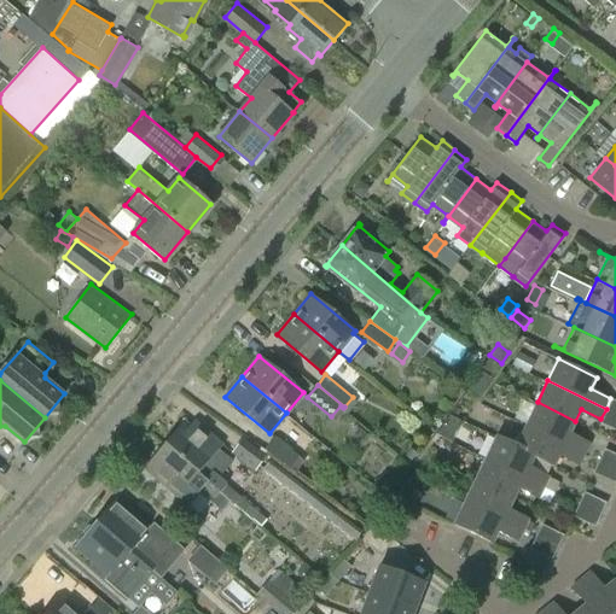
[(575,421),(538,402),(527,424),(585,451),(590,442),(570,432),(575,421)]
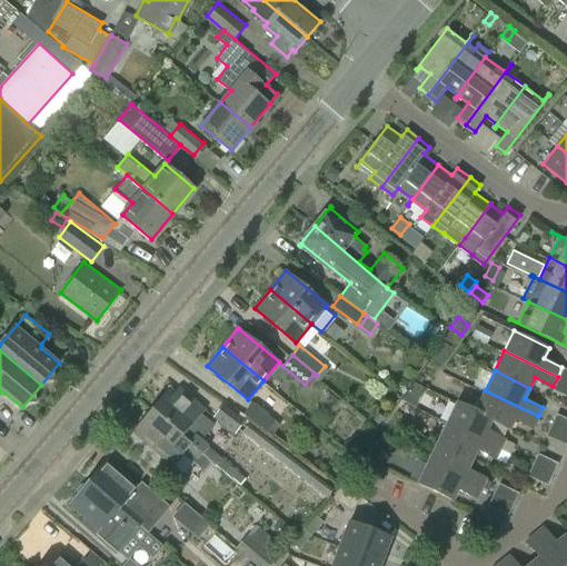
[(202,439),(215,425),(201,414),(206,408),(180,387),(177,391),(171,386),(152,408),(204,452),(212,460),(240,485),(246,478),(202,439)]
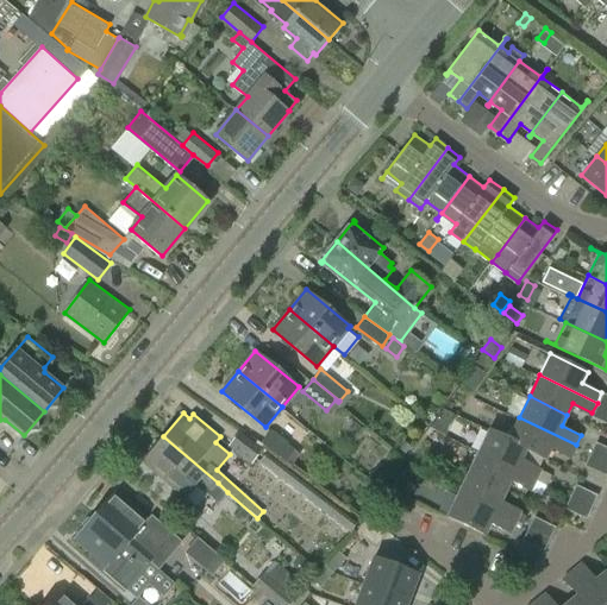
[(519,417),(508,439),(526,448),(546,457),(551,446),(571,455),(576,445),(519,417)]
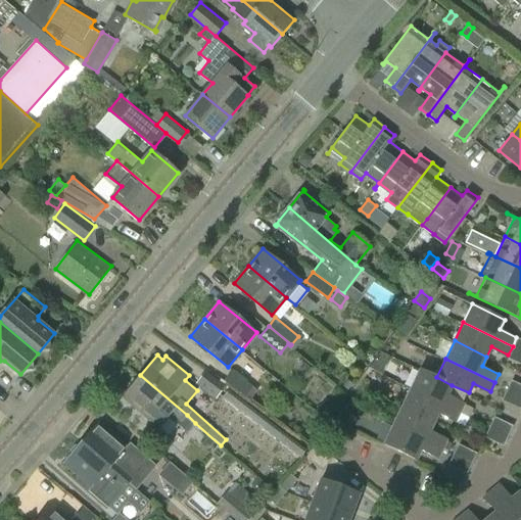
[(447,393),(452,385),(436,377),(420,368),(411,387),(461,411),(469,415),(473,407),(447,393)]
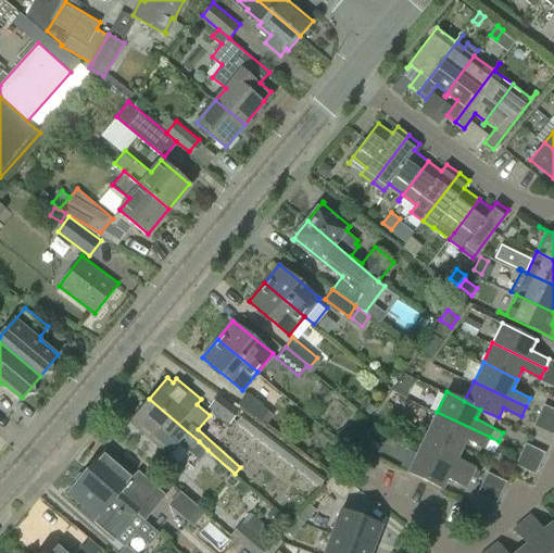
[(269,410),(247,392),(239,403),(262,419),(269,410)]
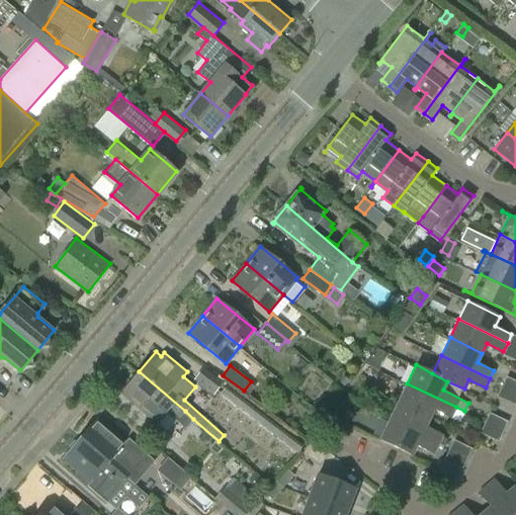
[(195,378),(215,394),(224,381),(204,366),(195,378)]
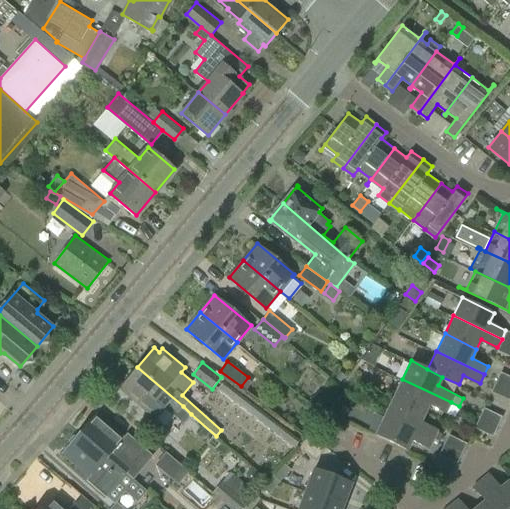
[(183,406),(137,367),(120,387),(148,410),(156,417),(166,426),(175,415),(184,423),(191,414),(183,406)]
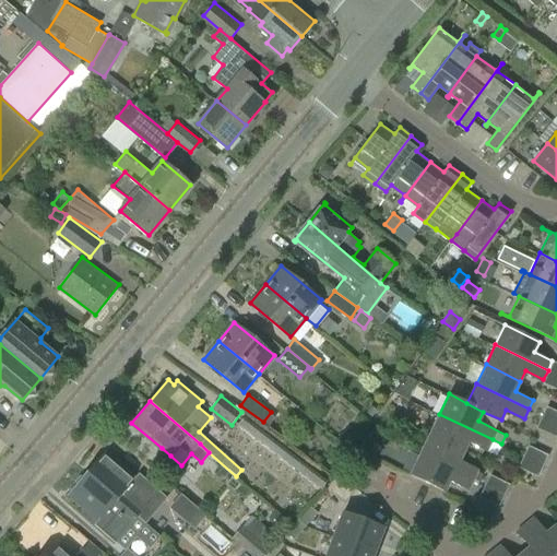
[(537,425),(556,433),(556,407),(546,403),(537,425)]
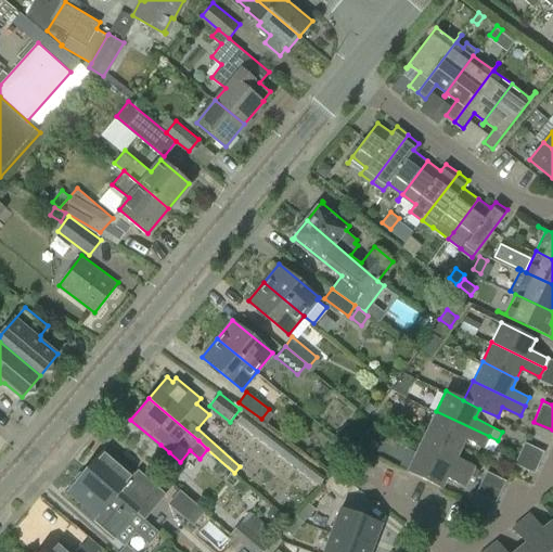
[(489,436),(436,411),(427,431),(461,447),(466,437),(493,450),(498,440),(489,436)]
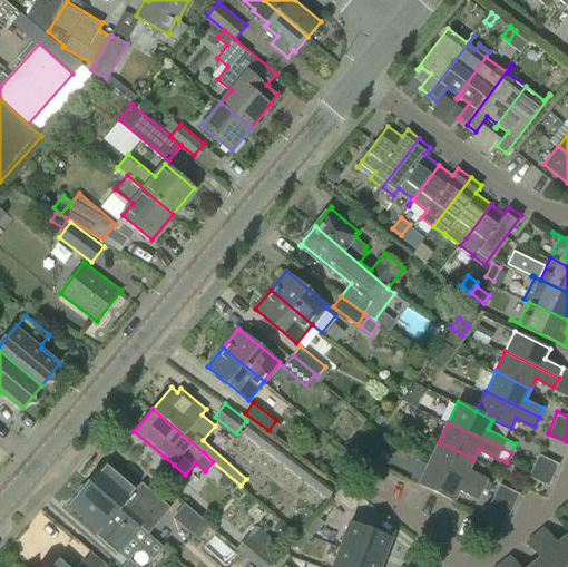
[(244,433),(330,497),(334,489),(250,426),(244,433)]
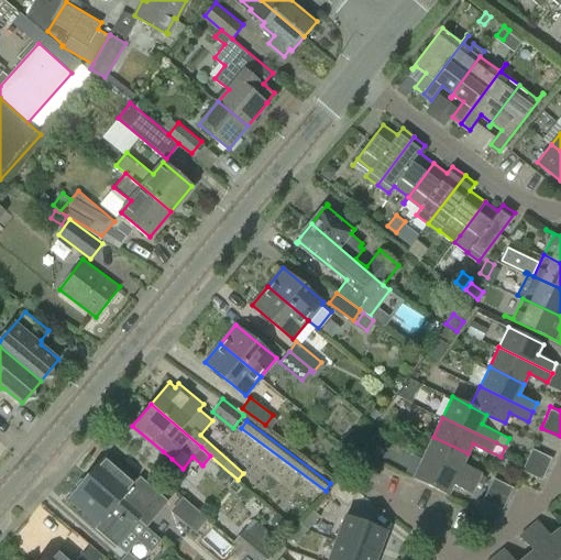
[(463,463),(468,453),(433,437),(424,456),(476,482),(482,484),(486,475),(481,473),(481,472),(463,463)]
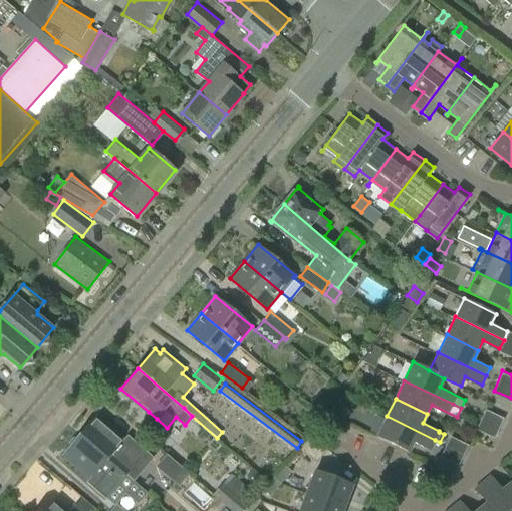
[(486,407),(477,427),(494,435),(503,415),(486,407)]
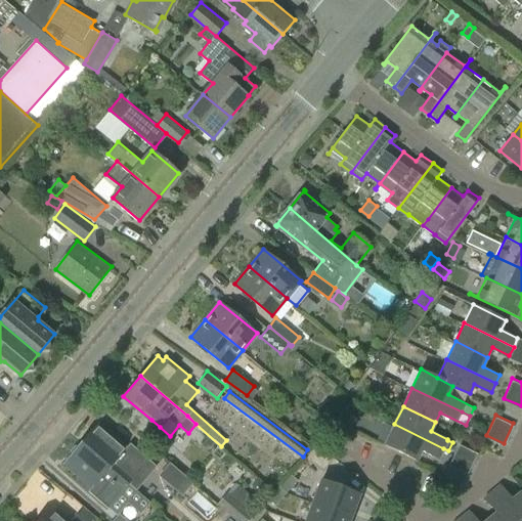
[(131,444),(128,447),(100,423),(83,442),(130,483),(135,488),(156,466),(131,444)]
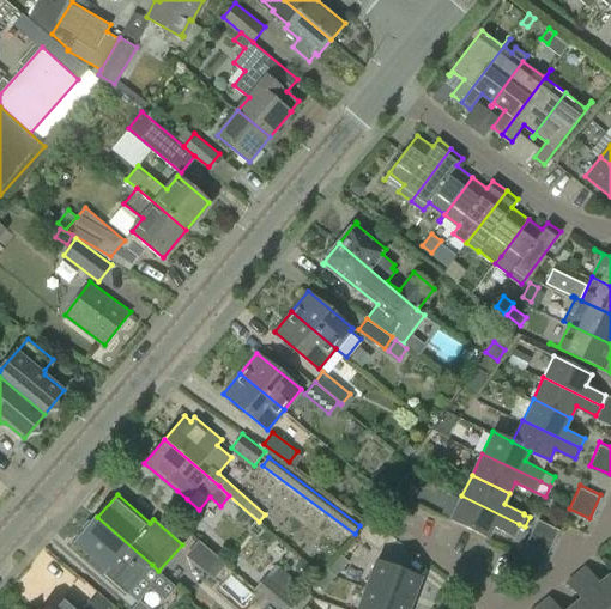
[(519,524),(461,495),(451,518),(489,536),(495,525),(514,534),(519,524)]
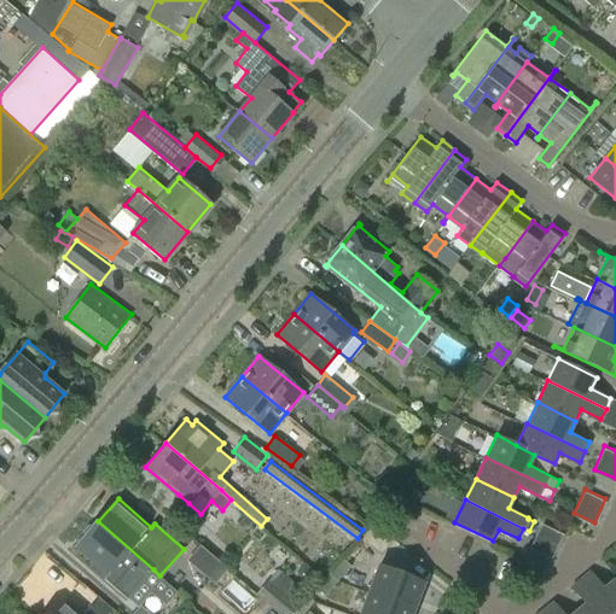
[(552,557),(564,531),(542,520),(529,545),(552,557)]
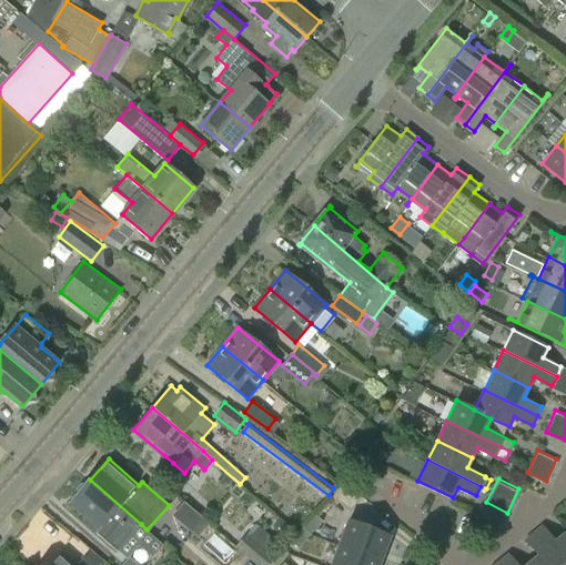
[(141,524),(90,480),(71,502),(101,527),(97,532),(118,550),(141,524)]
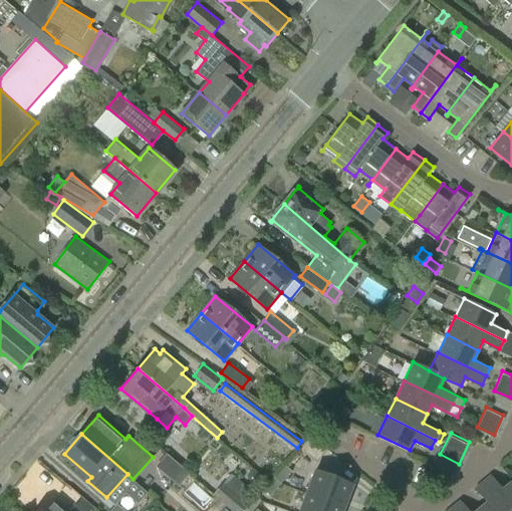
[(326,449),(313,440),(306,450),(318,459),(326,449)]
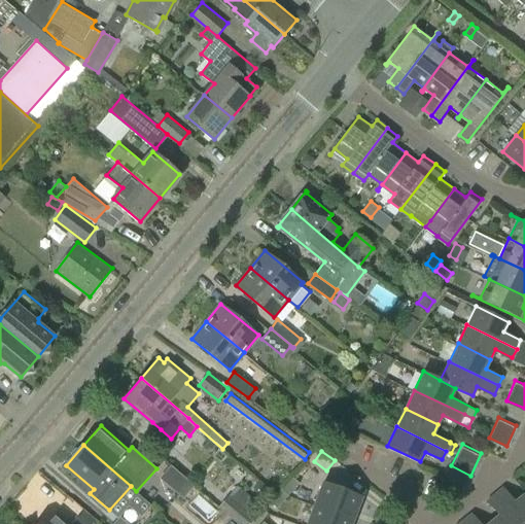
[(184,496),(195,484),(180,472),(172,464),(162,477),(184,496)]
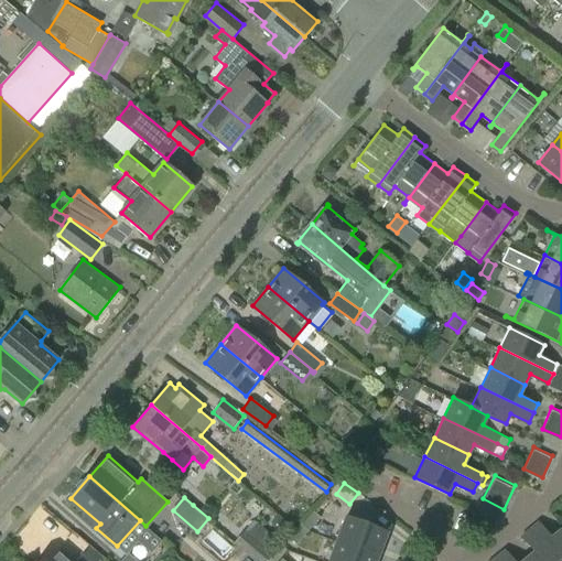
[(321,516),(313,508),(301,522),(309,529),(321,516)]
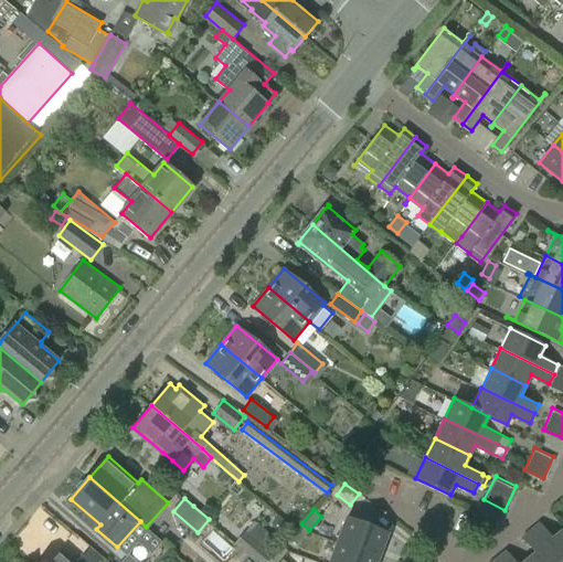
[(389,531),(347,516),(338,540),(380,555),(389,531)]
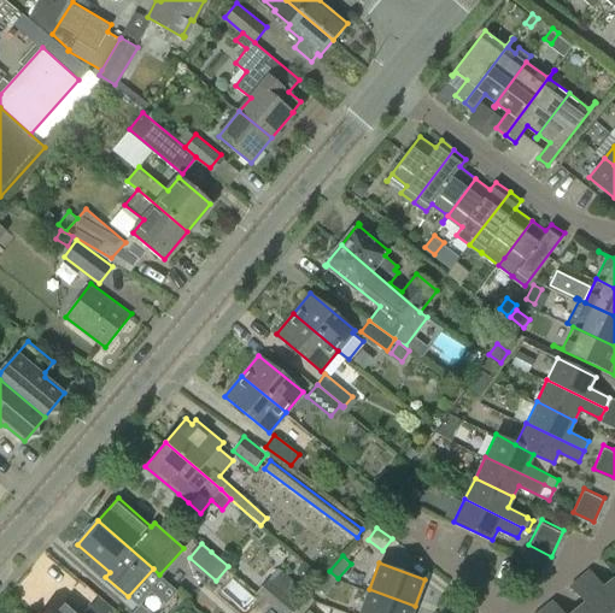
[(269,579),(257,591),(281,612),(292,612),(299,606),(292,599),(305,584),(282,564),(269,579)]
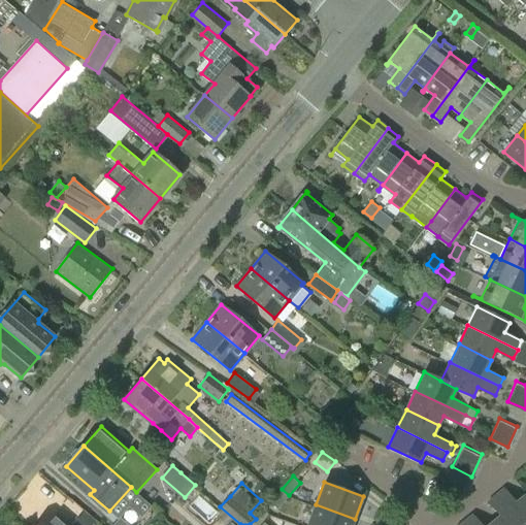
[(504,488),(496,494),(522,524),(525,524),(525,496),(524,495),(516,502),(504,488)]
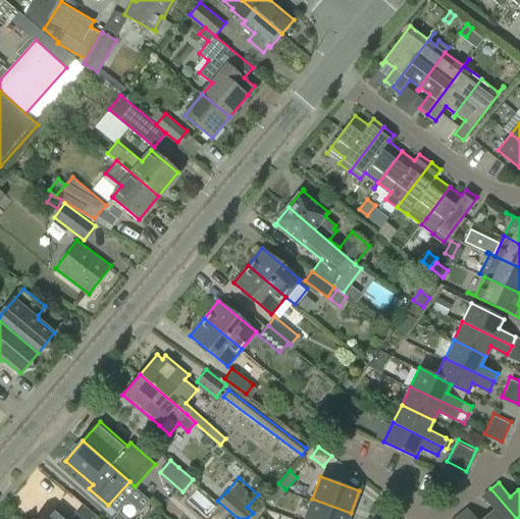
[(286,489),(278,483),(267,496),(274,502),(286,489)]
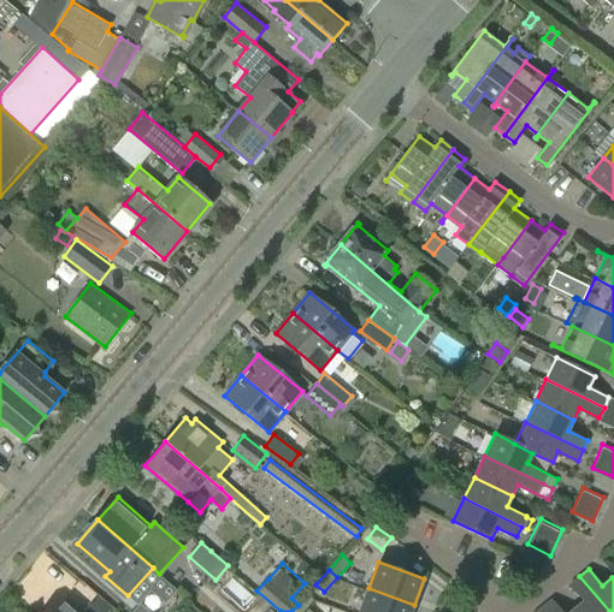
[(585,600),(576,608),(578,611),(609,611),(579,576),(571,583),(585,600)]
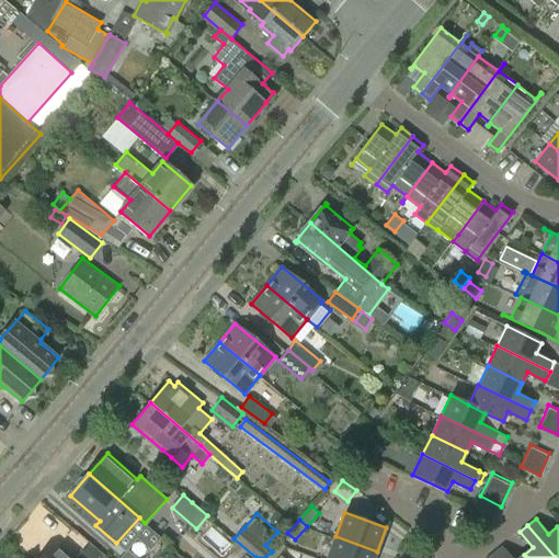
[(374,557),(377,551),(335,536),(327,557),(374,557)]
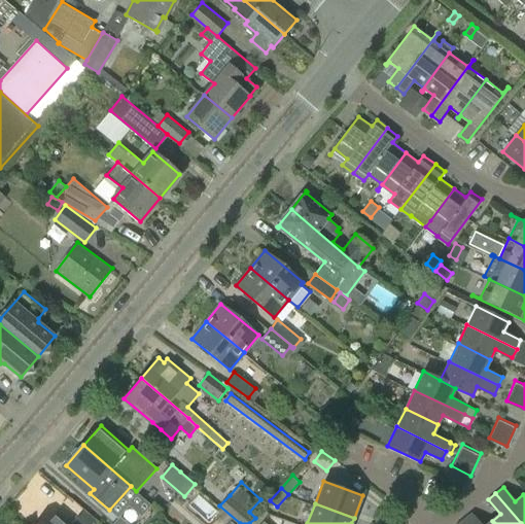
[(72,523),(53,507),(37,523),(72,523)]
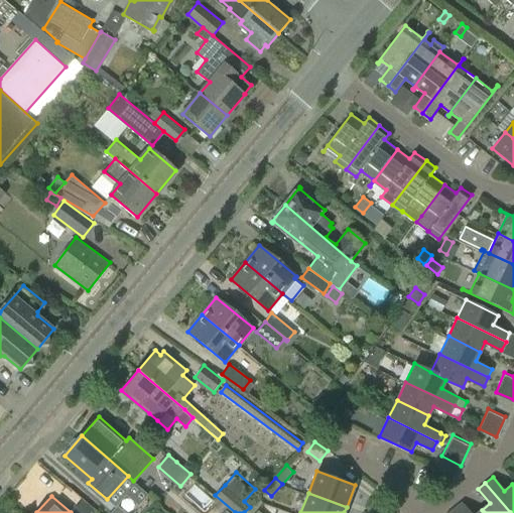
[(75,507),(81,512),(89,512),(95,508),(84,498),(75,507)]
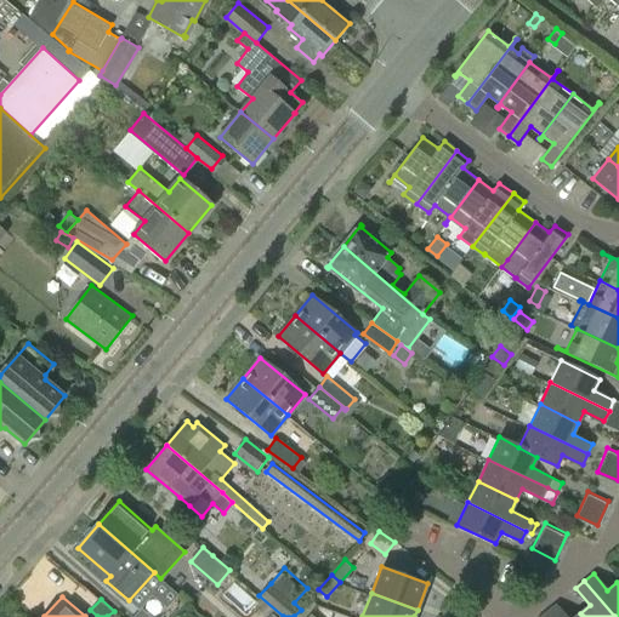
[(567,616),(556,604),(547,611),(552,616),(583,616),(580,613),(574,616),(567,616)]
